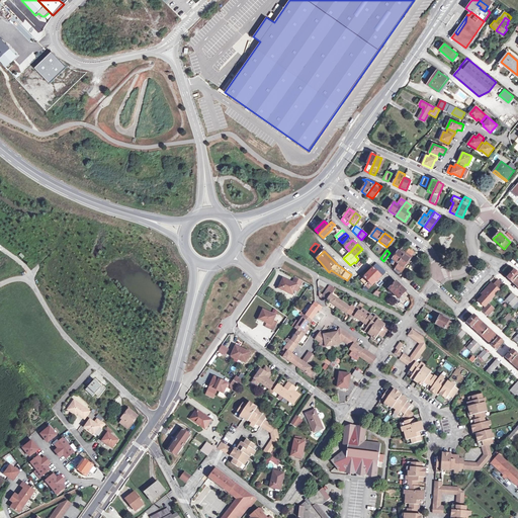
[(398,264),(405,255),(404,255),(399,252),(399,251),(393,260),(398,264)]
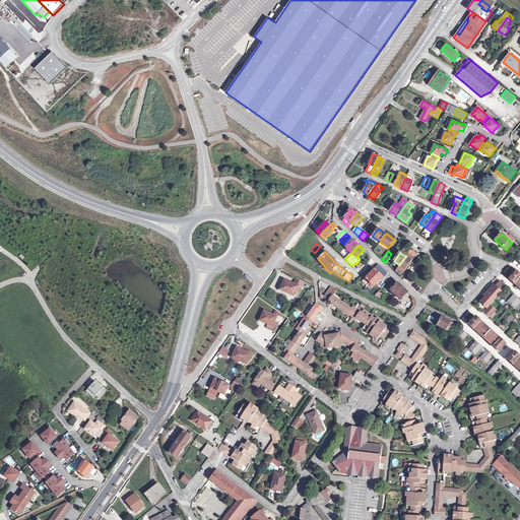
[(412,260),(406,256),(399,265),(395,271),(401,277),(406,270),(405,269),(412,260)]
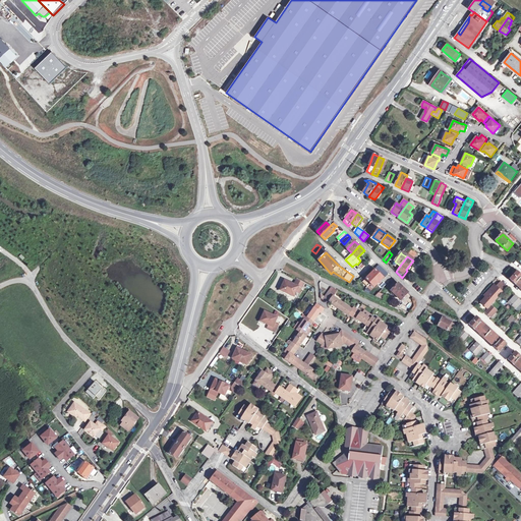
[(370,283),(384,270),(379,265),(374,269),(374,270),(375,270),(366,279),(370,283)]
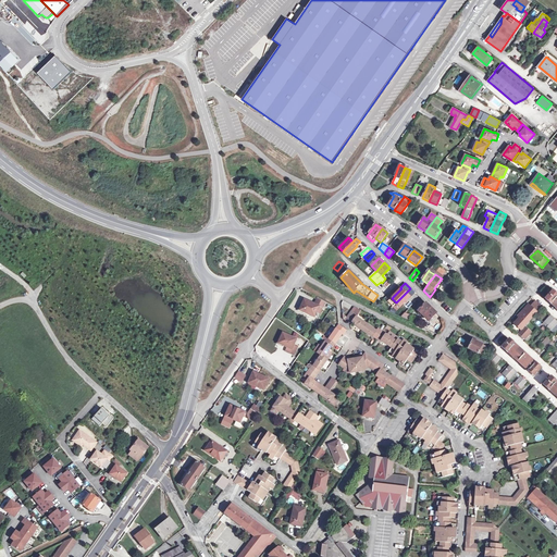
[(415,293),(410,288),(396,302),(400,308),(415,293)]
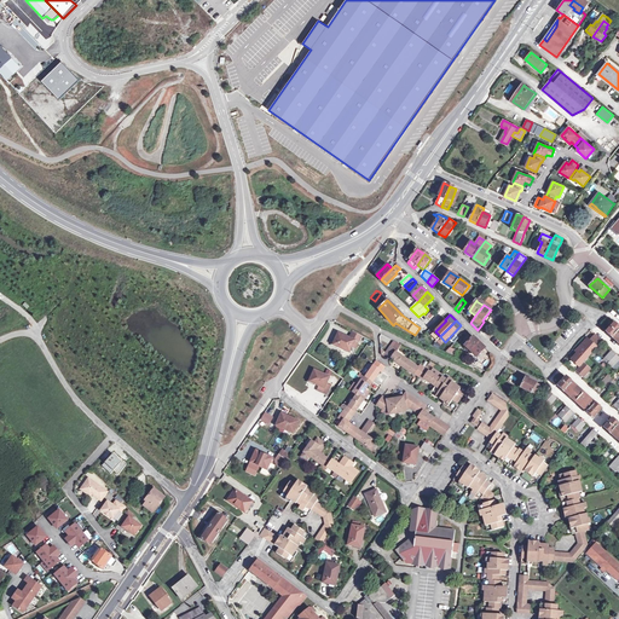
[(605,331),(606,333),(614,323),(613,320),(605,331)]
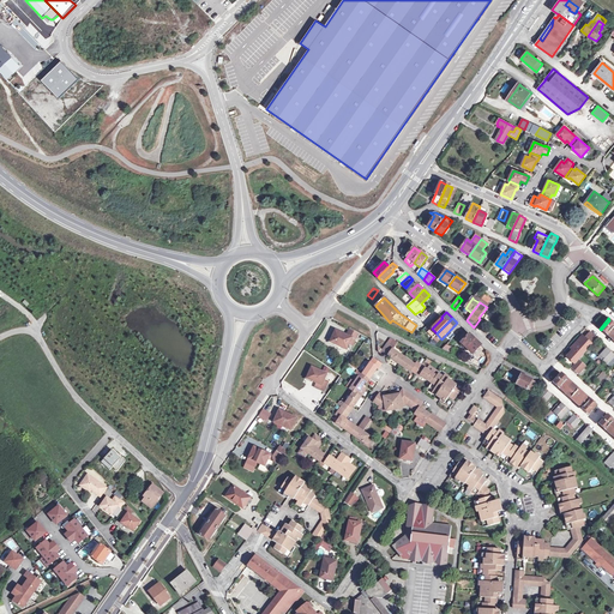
[(613,323),(609,320),(601,330),(613,341),(613,323)]
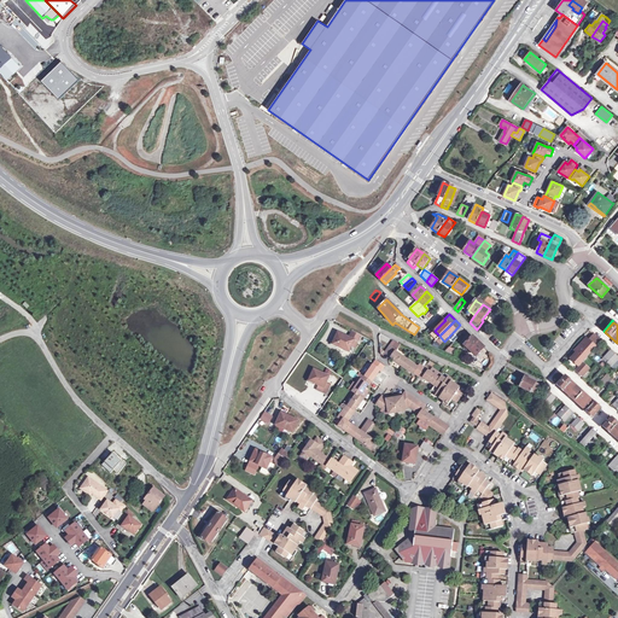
[(339,339),(336,345),(349,351),(354,340),(339,333),(337,338),(339,339)]
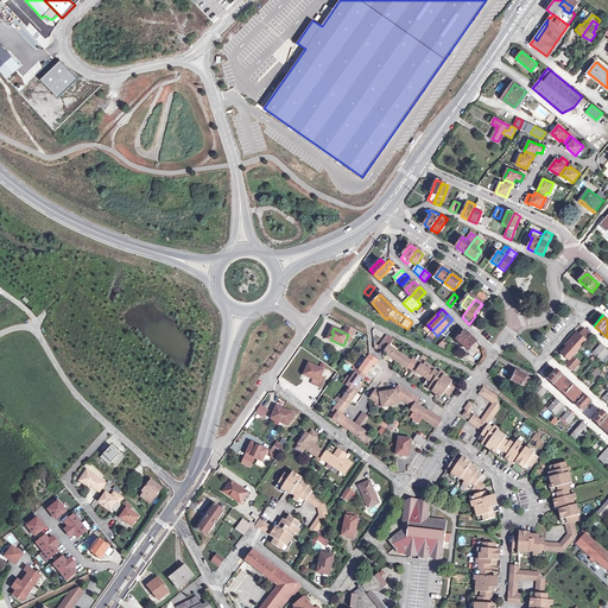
[(586,328),(580,335),(578,333),(567,346),(569,347),(563,354),(569,360),(572,356),(587,341),(593,335),(586,328)]
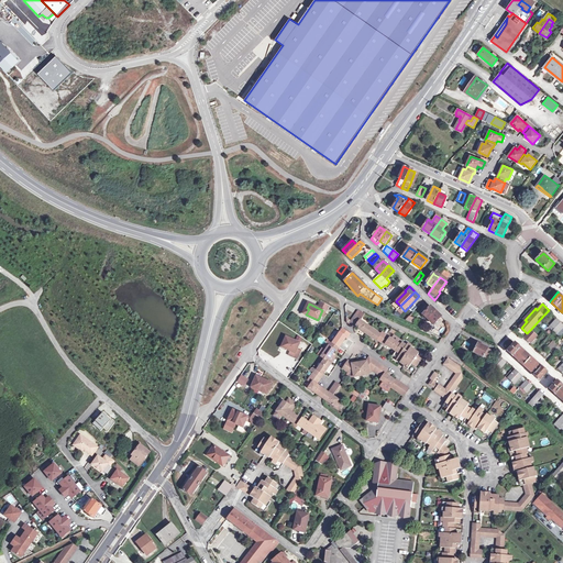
[(422,315),(428,320),(435,311),(431,307),(422,315)]
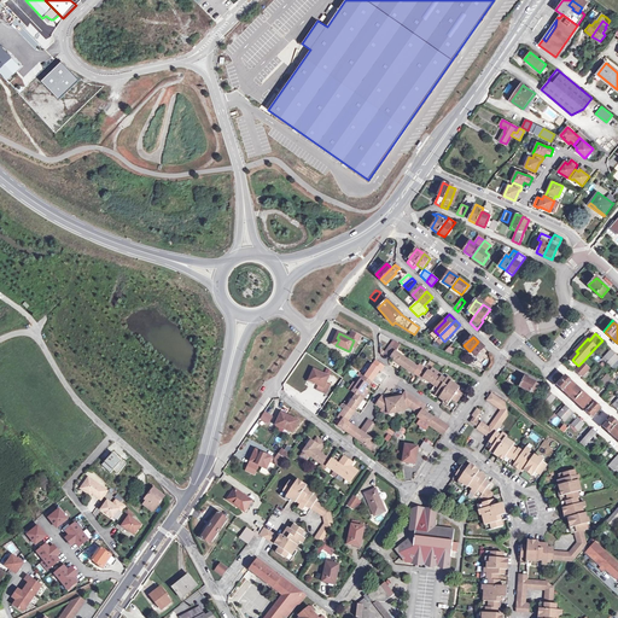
[(484,348),(478,342),(470,351),(465,356),(471,362),(476,357),(484,348)]
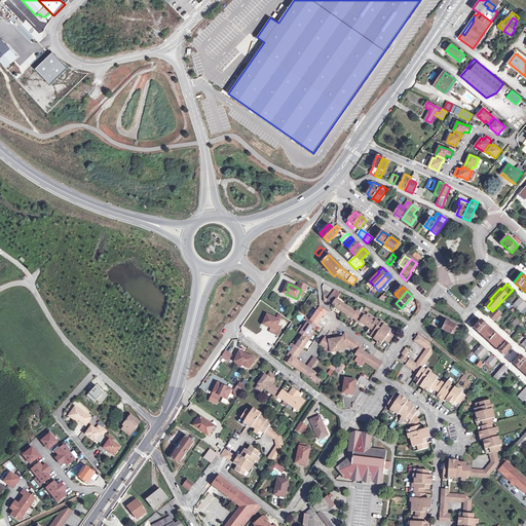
[(381,344),(385,346),(388,343),(393,335),(392,335),(389,333),(391,331),(383,325),(384,324),(381,321),(379,323),(375,321),(375,318),(371,316),(369,318),(366,316),(357,310),(355,312),(336,299),(337,298),(334,295),(329,301),(329,302),(332,304),(332,305),(351,318),(352,317),(360,323),(361,322),(370,328),(367,332),(371,335),(370,336),(378,341),(377,343),(380,345),(381,344)]
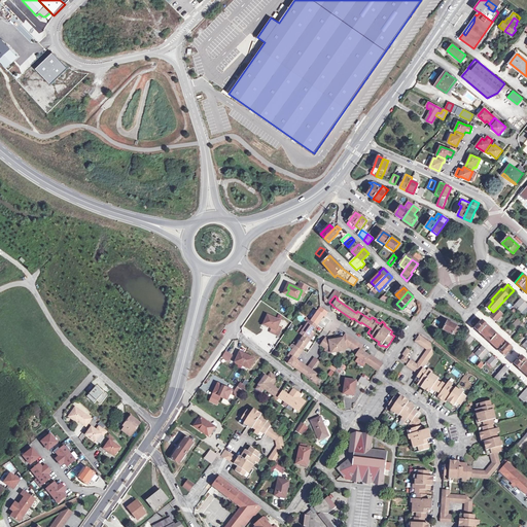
[(514,306),(521,312),(526,306),(526,304),(521,299),(514,306)]
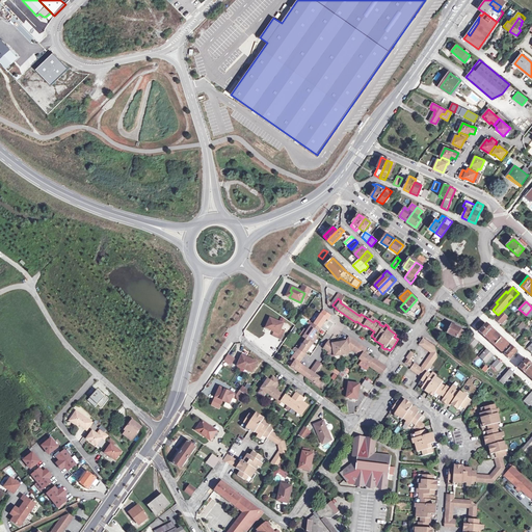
[(301,373),(306,368),(299,363),(317,338),(314,336),(316,331),(318,331),(327,319),(328,319),(330,316),(323,311),(314,324),(313,323),(303,338),(307,340),(299,349),(298,348),(296,352),(293,356),(297,358),(294,363),(291,367),(301,373)]
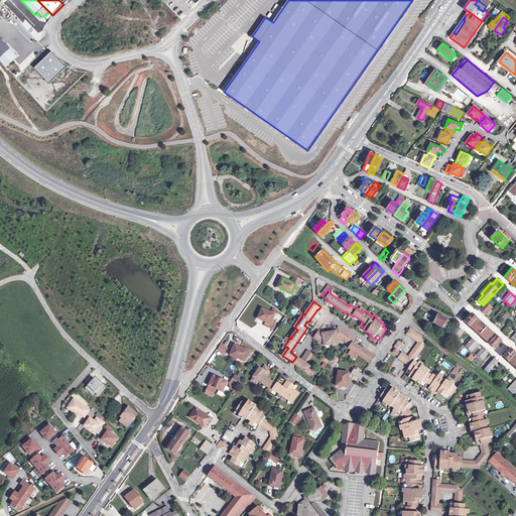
[(492,307),(486,302),(483,305),(481,308),(487,314),(492,307)]
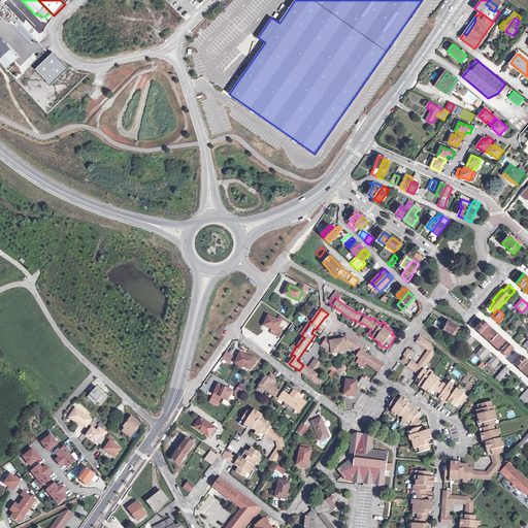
[(271,321),(267,319),(264,325),(272,329),(270,333),(274,335),(278,328),(281,322),(272,318),(271,321)]
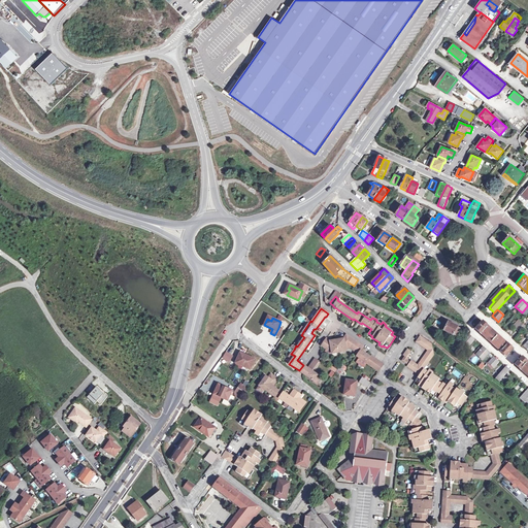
[(435,320),(432,327),(437,330),(440,322),(435,320)]
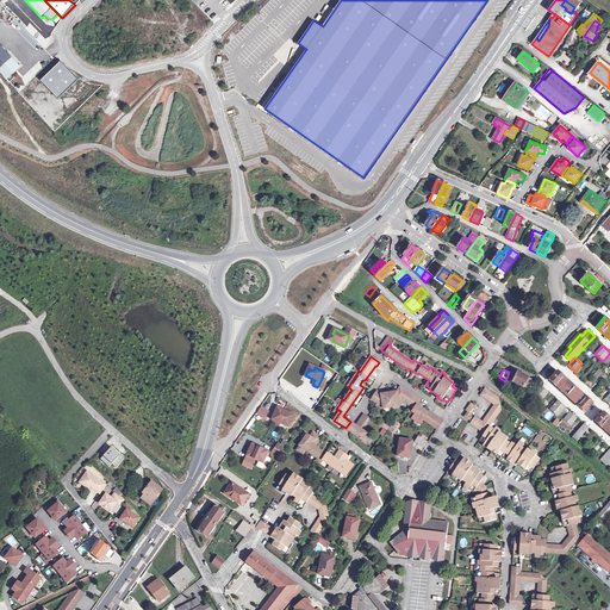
[(591,378),(595,380),(602,373),(598,369),(591,378)]
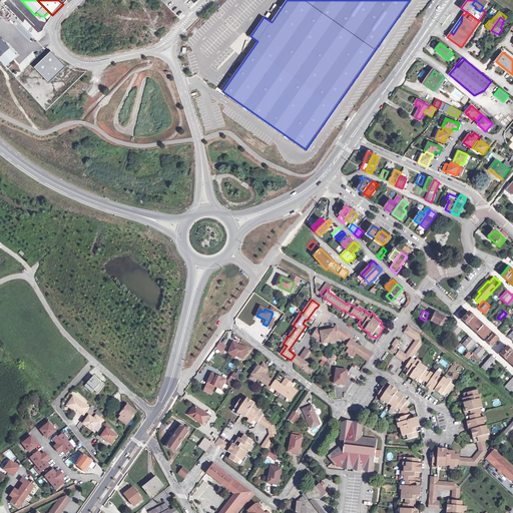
[(469,312),(462,320),(492,347),(499,339),(469,312)]
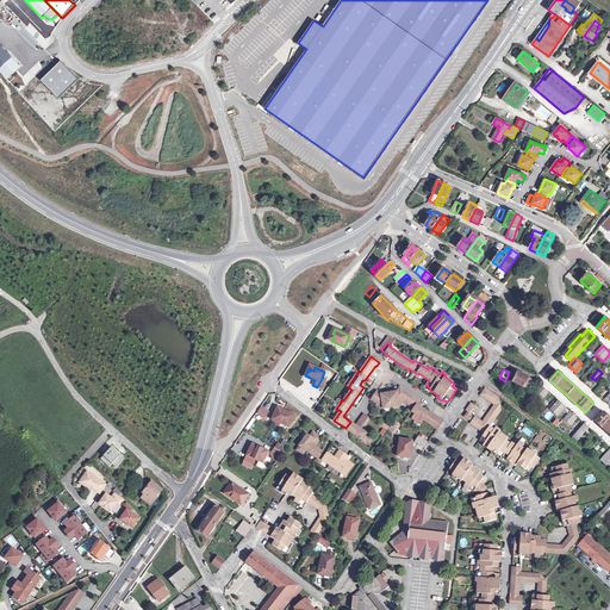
[(535,381),(529,378),(518,372),(514,383),(523,387),(529,391),(535,381)]
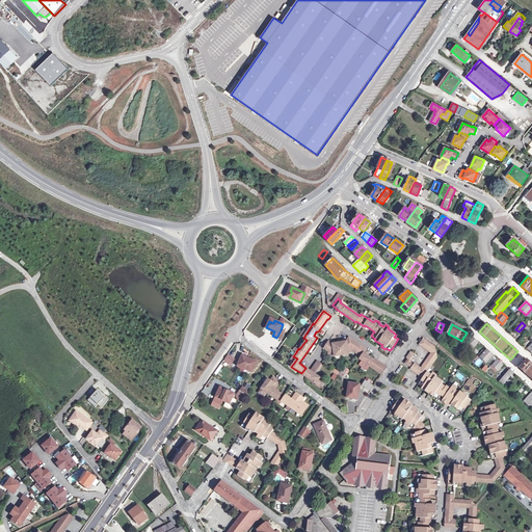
[(529,328),(525,325),(519,331),(523,336),(529,328)]
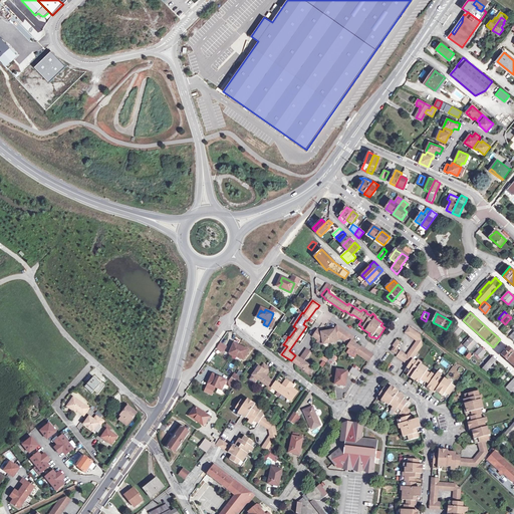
[(339,337),(344,331),(337,326),(334,329),(321,332),(317,329),(313,336),(318,340),(319,341),(322,340),(323,344),(337,341),(336,338),(339,337)]
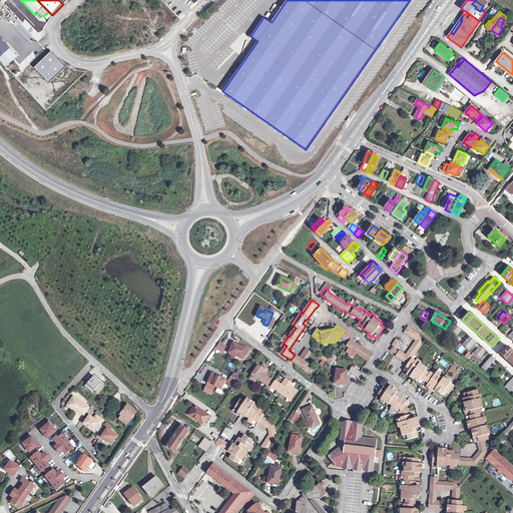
[(455,326),(449,333),(454,338),(461,330),(455,326)]
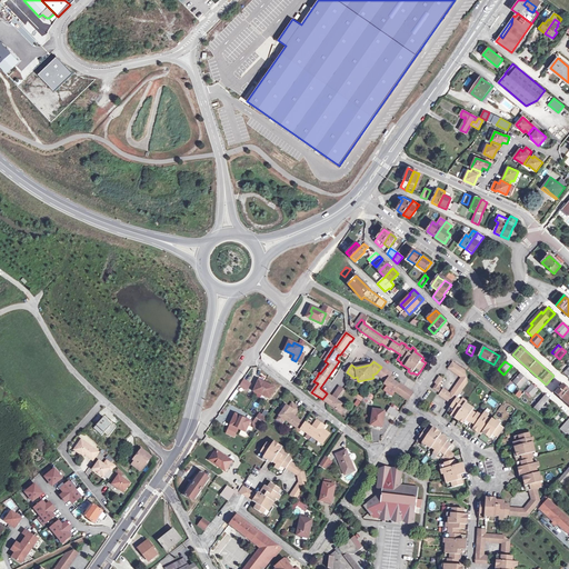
[(439,395),(452,405),(456,398),(467,382),(465,371),(452,362),(448,368),(461,378),(450,393),(443,389),(439,395)]
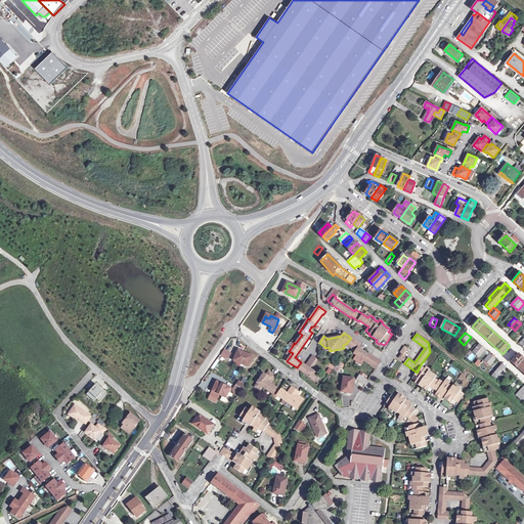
[(353,339),(349,346),(356,351),(354,353),(363,360),(376,368),(381,361),(368,353),(367,354),(358,348),(360,344),(353,339)]
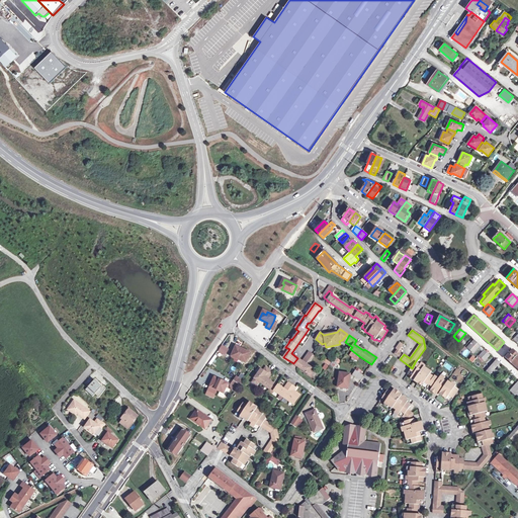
[(473,341),(467,348),(473,353),(480,346),(473,341)]
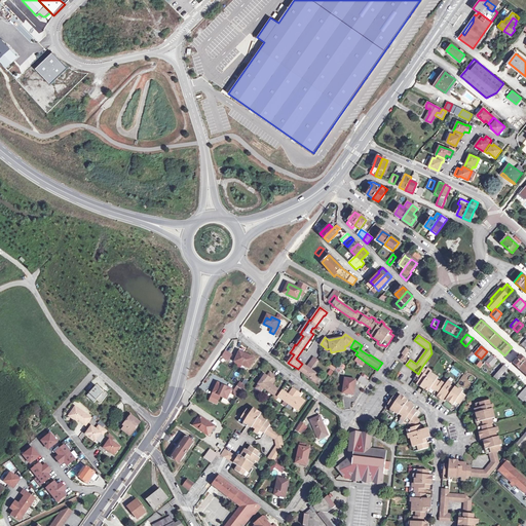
[(406,348),(402,354),(403,355),(406,357),(410,350),(406,348)]
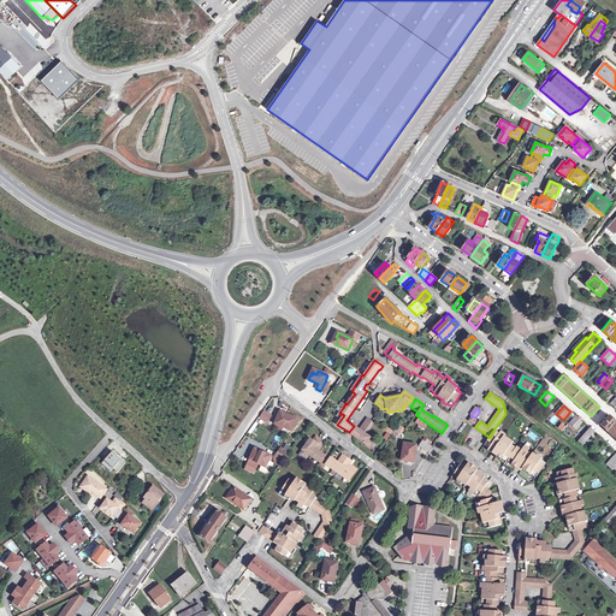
[(267,422),(272,414),(264,410),(259,418),(267,422)]
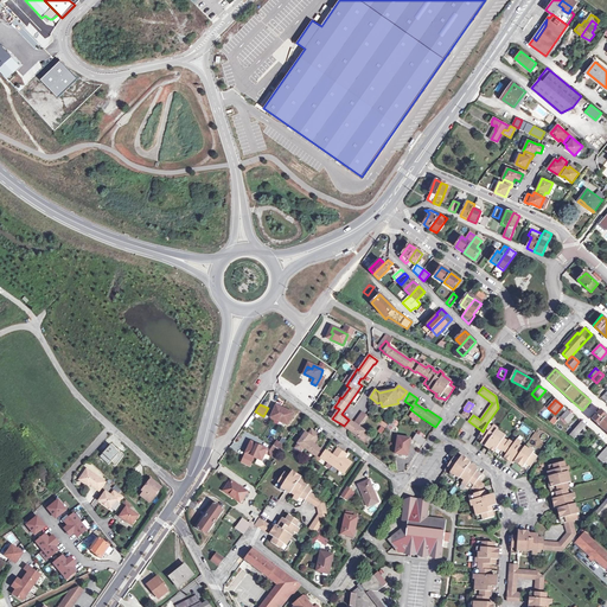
[(274,413),(273,417),(287,425),(293,413),(276,406),(273,413),(274,413)]
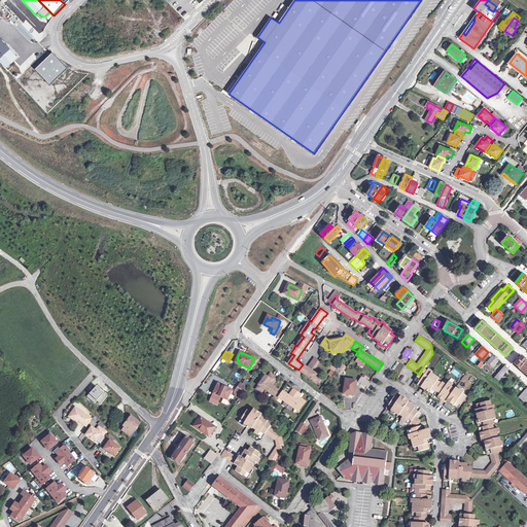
[(472,352),(468,358),(475,362),(479,357),(472,352)]
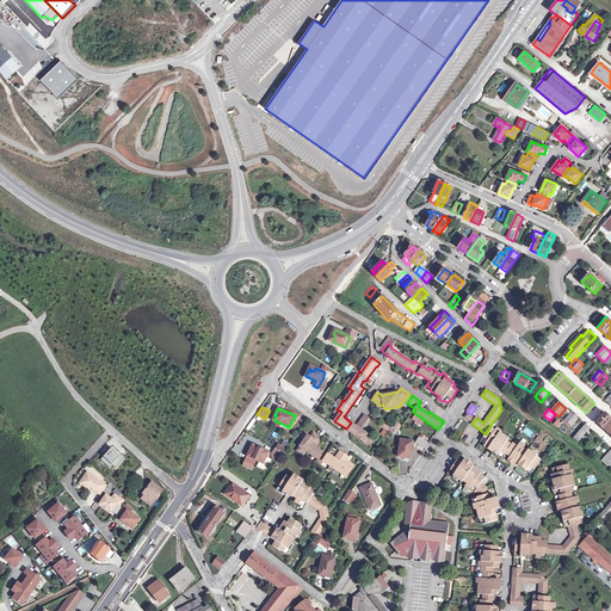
[(572,425),(578,419),(572,413),(566,420),(572,425)]
